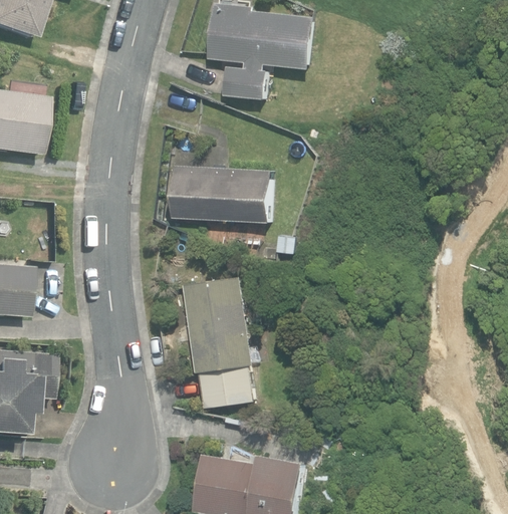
[(0,27),(28,37),(40,0),(0,0),(0,27)]
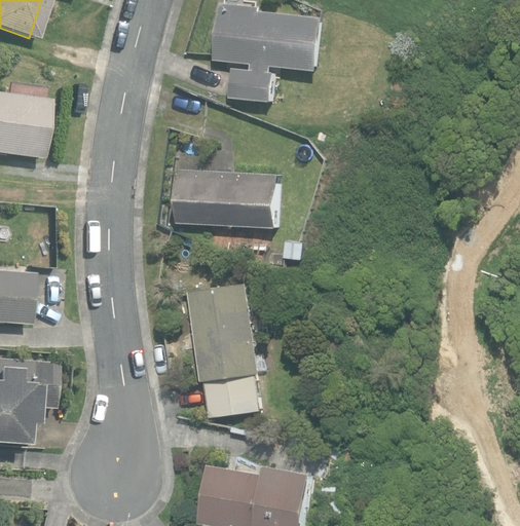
[(226,97),(268,102),(271,72),(267,72),(267,67),(313,71),(319,17),(255,11),(256,7),(217,3),(211,60),(248,63),(247,70),(229,69),(226,97)]
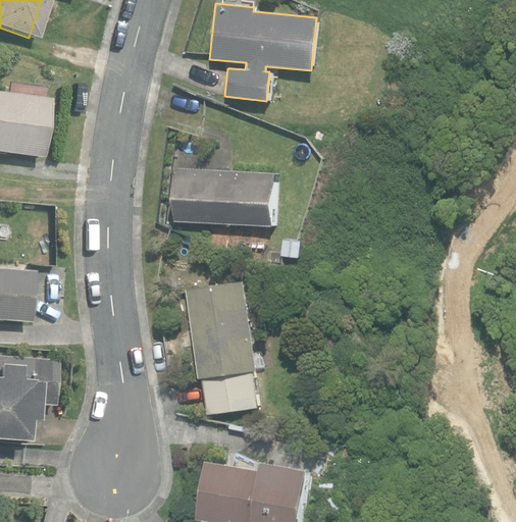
[(0,152),(35,157),(42,99),(0,93),(0,152)]
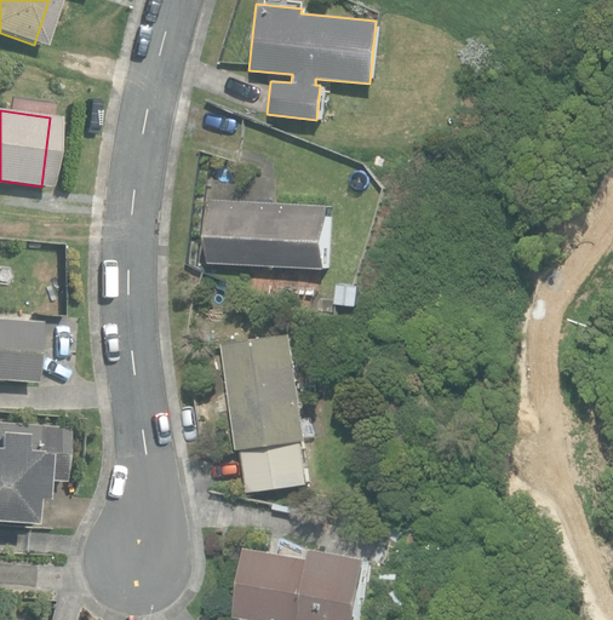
[(206,263),(321,269),(325,206),(208,200),(206,263)]
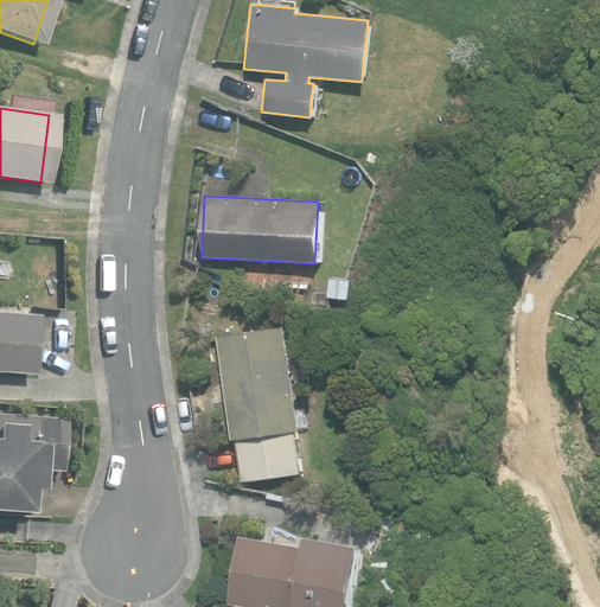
[(0,371),(25,374),(30,315),(0,313),(0,371)]
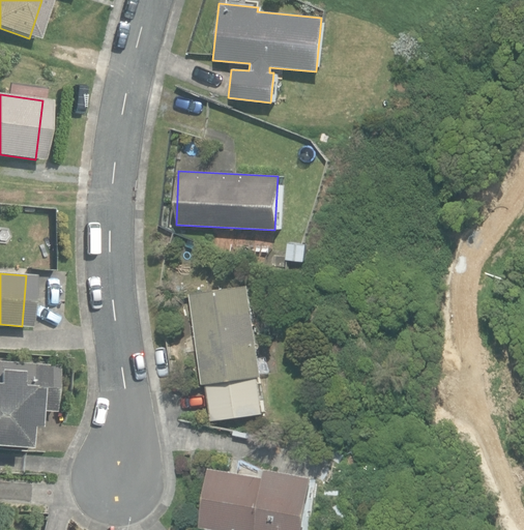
[(248,286),(187,294),(199,385),(202,384),(208,421),(261,413),(256,378),(261,377),(248,286)]
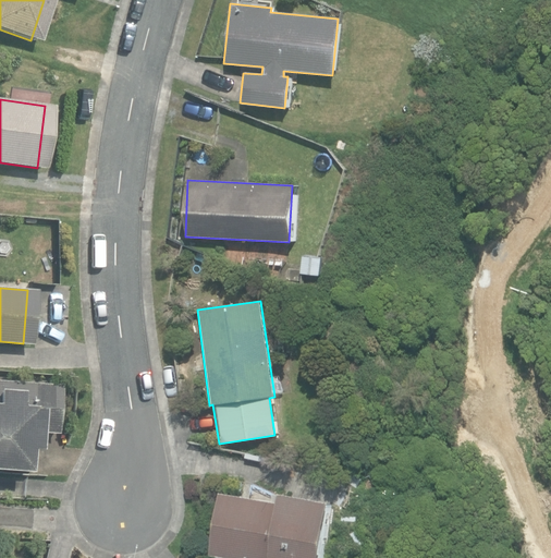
[(53,386),(0,381),(0,469),(19,470),(20,468),(26,468),(29,433),(50,434),(53,386)]
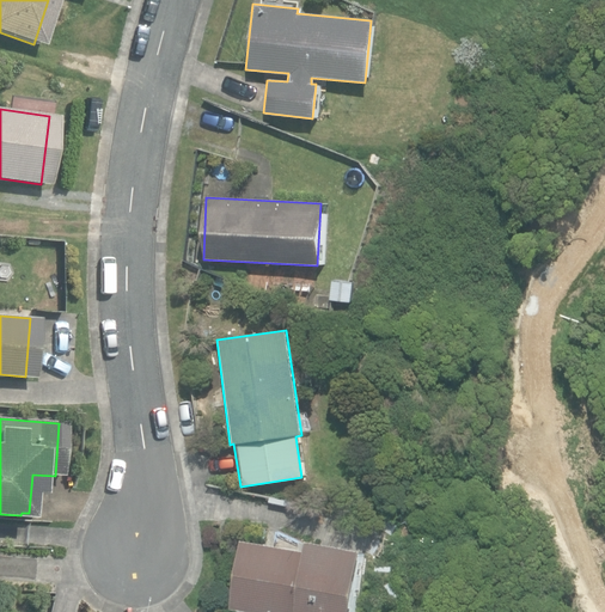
[(352,611),(362,551),(307,542),(305,552),(240,540),(228,609),(249,611),(352,611)]
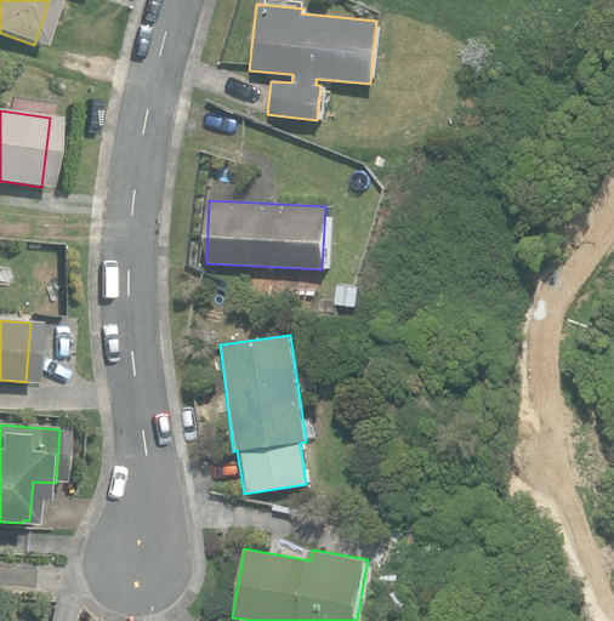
All buildings are outlined.
